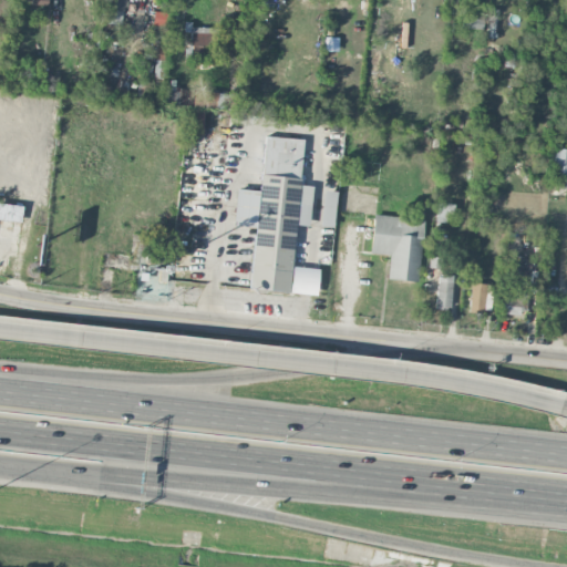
[(109,9),(106,23),(123,24),(125,0),(100,0),(99,9),(109,9)]
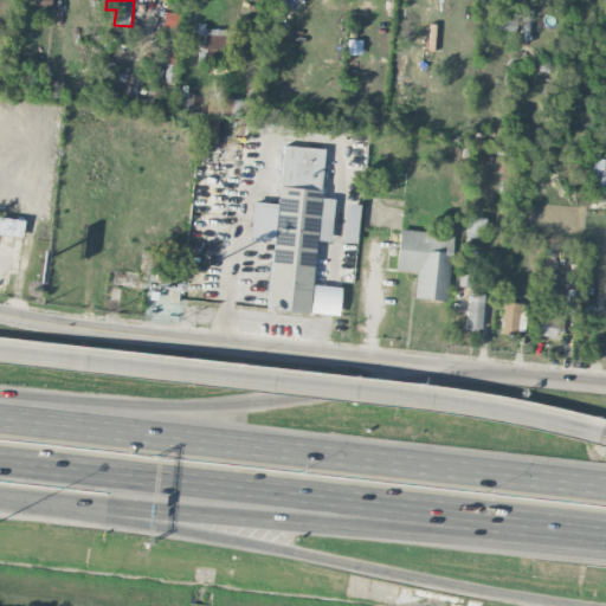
[(179,28),(180,13),(165,12),(162,27),(179,28)]
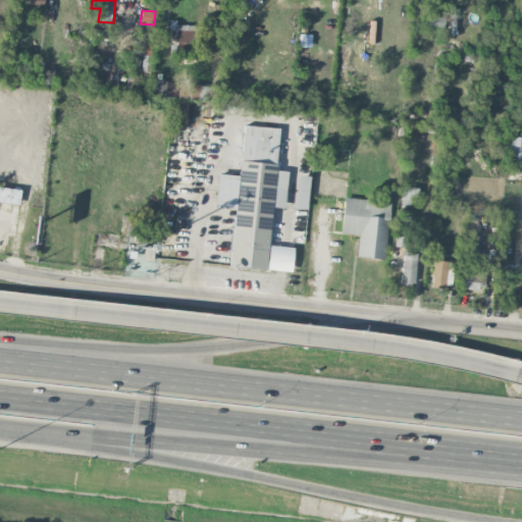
[(425,25),(444,25),(442,13),(429,14),(429,19),(425,20),(425,25)]
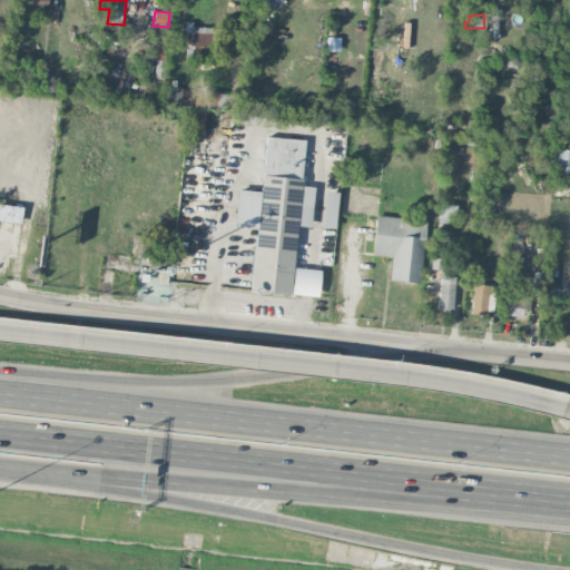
[(193,29),(192,58),(218,59),(218,29),(193,29)]
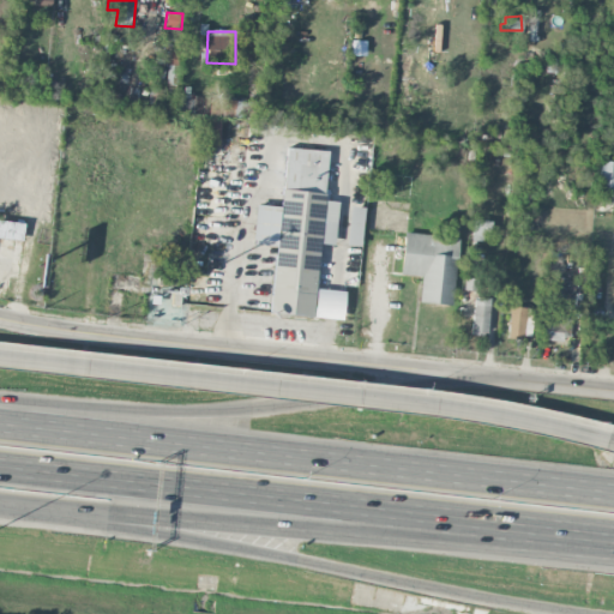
[(164,106),(163,94),(148,96),(150,107),(164,106)]
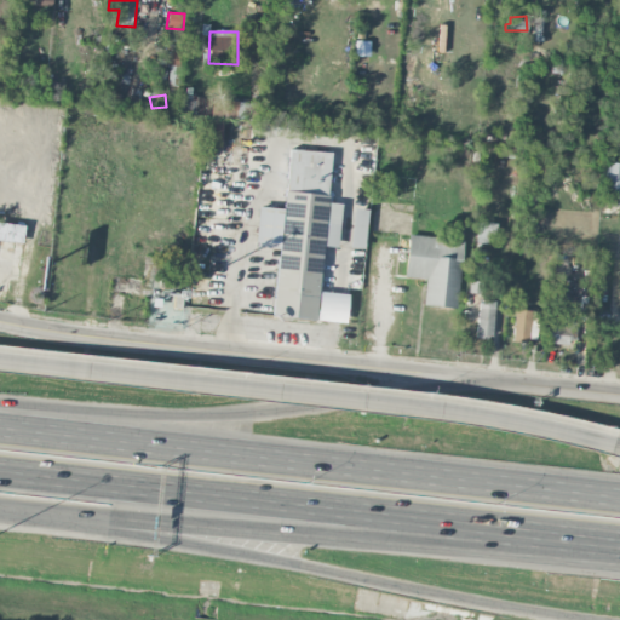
[(604,191),(619,191),(619,162),(606,162),(604,191)]
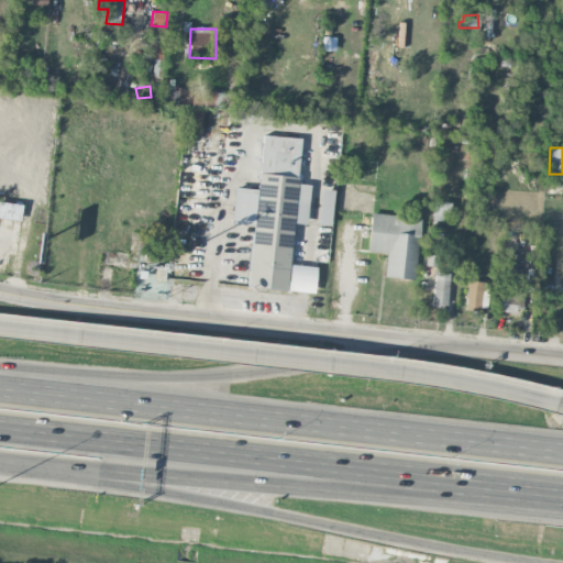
[(257,172),(247,286),(287,289),(295,202),(308,203),(309,185),(297,184),(299,152),(274,150),(272,173),(257,172)]
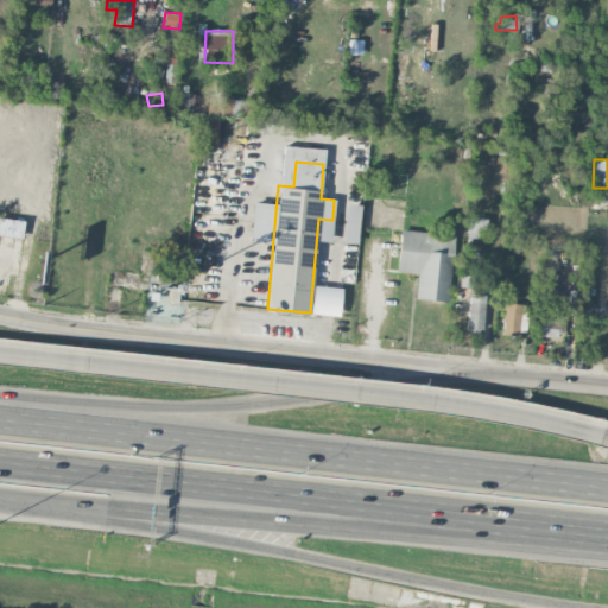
[(360,206),(347,204),(342,242),(356,244),(360,206)]
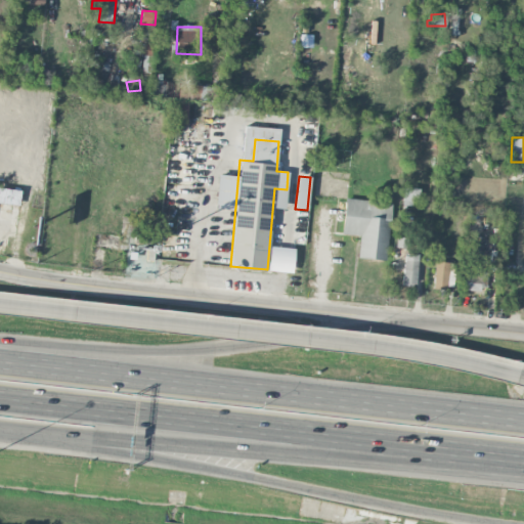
[(419,188),(404,186),(401,205),(410,206),(412,197),(418,198),(419,188)]
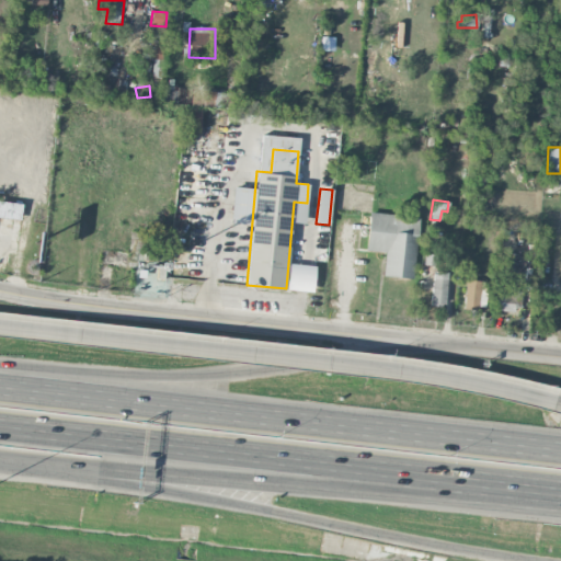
[(384,275),(412,278),(419,216),(368,210),(364,251),(386,253),(384,275)]
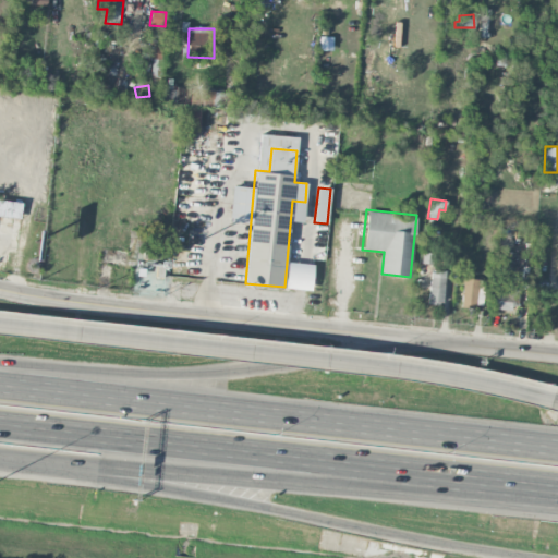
[(428,303),(444,304),(445,269),(429,269),(428,303)]
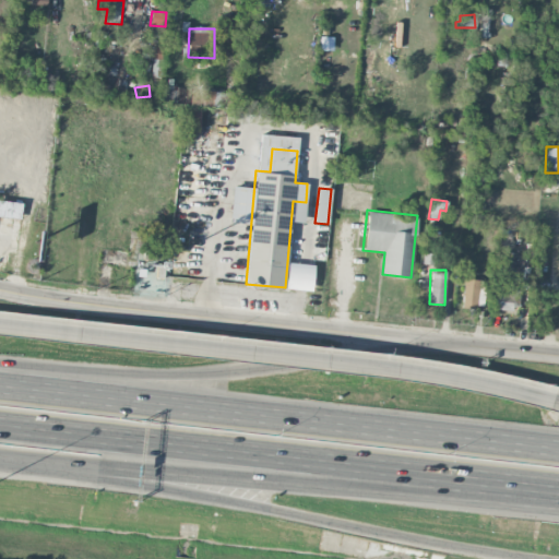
[(484,307),(485,280),(464,280),(462,306),(484,307)]
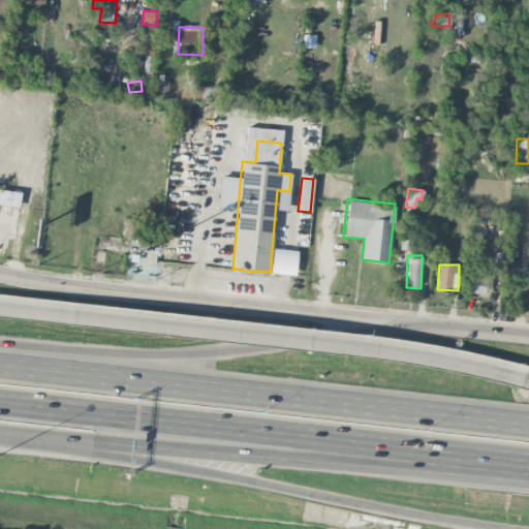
[(467,293),(489,293),(490,274),(478,274),(478,275),(468,274),(467,293)]
